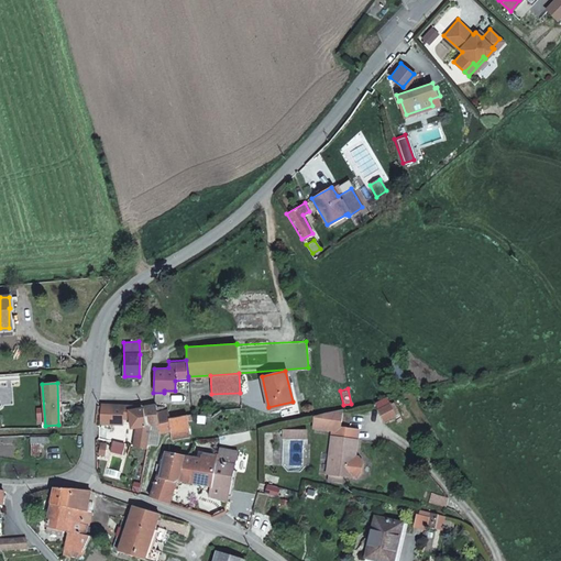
[(136,405),(111,404),(101,403),(101,405),(97,404),(96,413),(100,413),(100,421),(122,424),(122,416),(129,417),(130,427),(136,427),(138,431),(135,432),(132,444),(146,448),(151,425),(145,425),(143,408),(136,408),(136,405)]
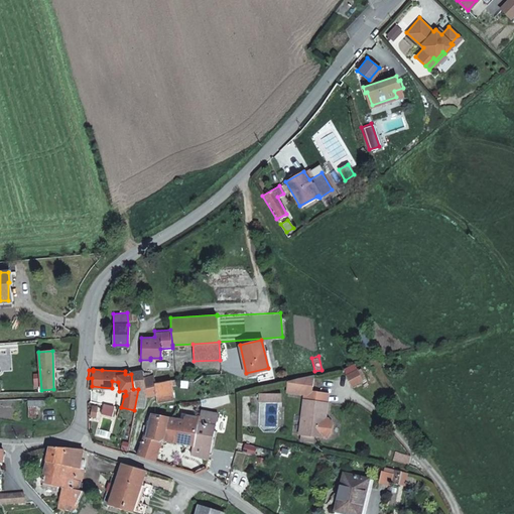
[(154,384),(154,381),(152,376),(143,377),(142,370),(139,370),(130,372),(131,374),(133,389),(138,389),(154,384)]
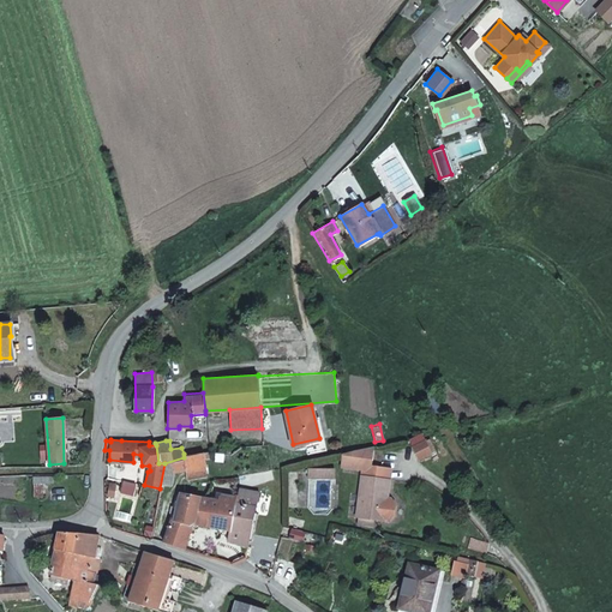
[(413,447),(418,459),(431,453),(424,442),(413,447)]
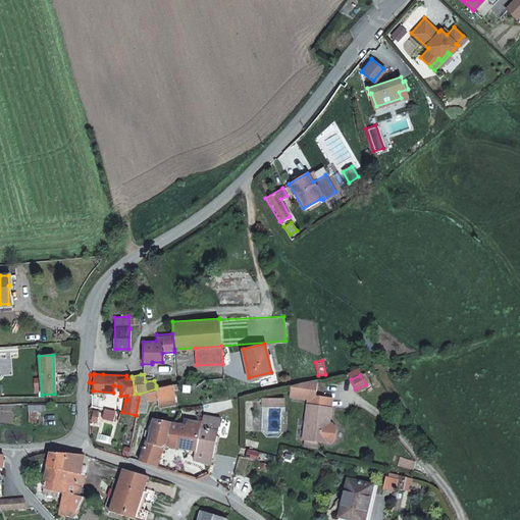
[(307,398),(301,437),(304,438),(315,440),(317,440),(328,443),(332,438),(334,427),(331,423),(327,422),(330,398),(314,395),(317,378),(290,384),(289,395),(307,398)]
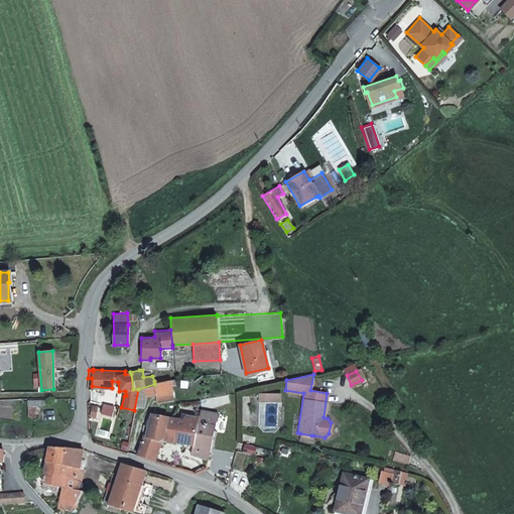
[(173,399),(171,384),(175,384),(175,378),(154,381),(154,384),(155,392),(156,402),(173,399)]
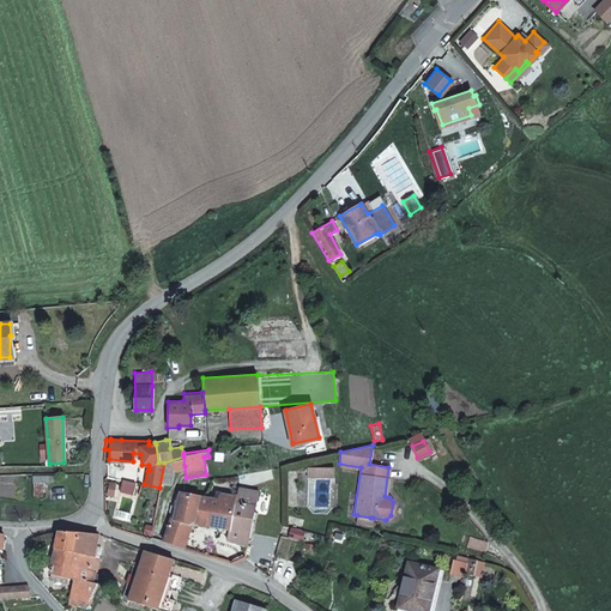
[(243,490),(239,489),(237,492),(236,501),(255,504),(258,490),(244,487),(243,490)]
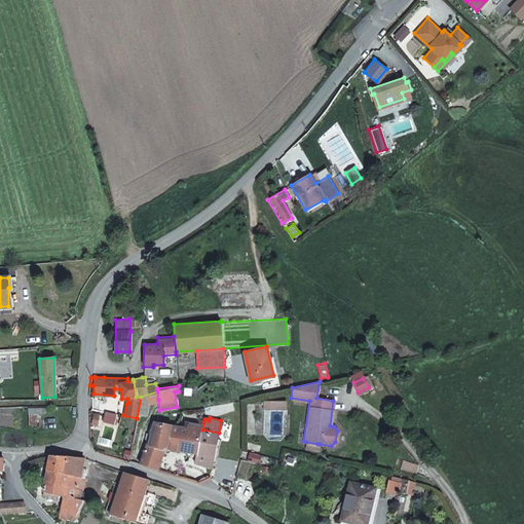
[(164,448),(196,453),(201,429),(202,429),(203,422),(188,419),(186,427),(174,425),(170,424),(164,448)]
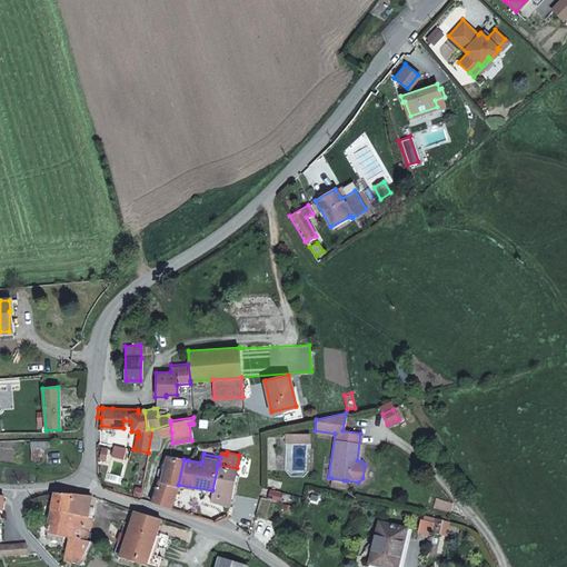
[(167,456),(161,479),(160,480),(176,485),(178,485),(183,459),(167,456)]
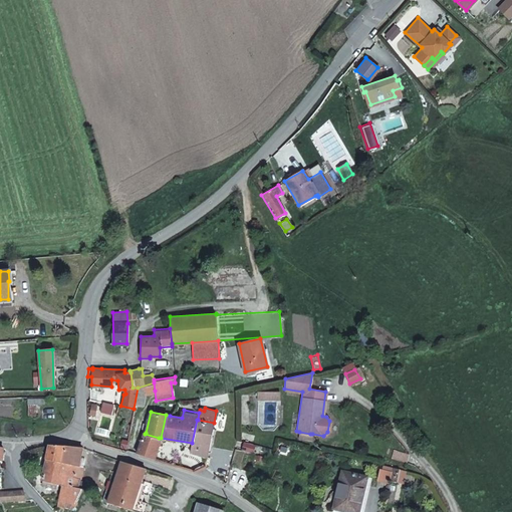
[(206,456),(214,423),(198,420),(197,420),(192,443),(191,450),(206,456)]
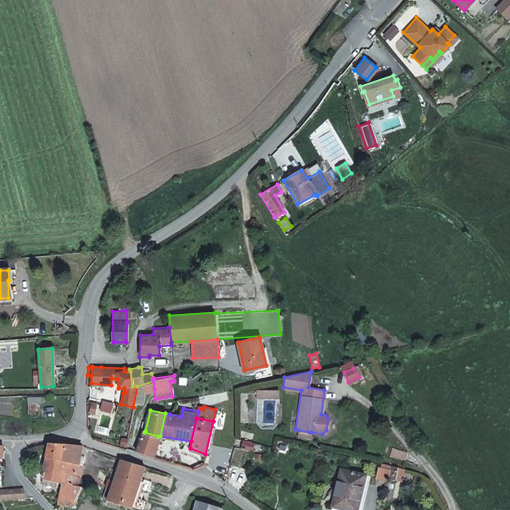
[(151,456),(158,436),(144,432),(145,431),(142,430),(135,451),(151,456)]
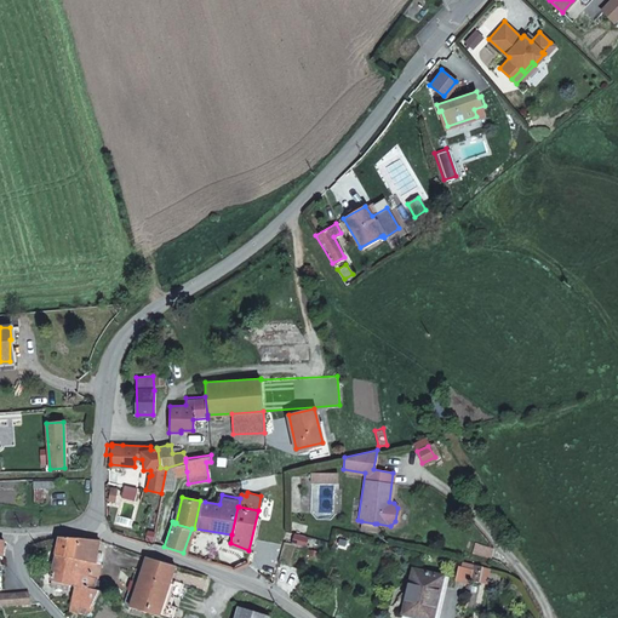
[(67,582),(66,587),(72,589),(73,583),(76,583),(74,594),(64,594),(63,601),(69,602),(68,608),(78,610),(80,605),(83,605),(83,610),(87,610),(99,589),(92,587),(95,577),(87,574),(90,561),(75,558),(79,537),(61,534),(52,578),(67,582)]
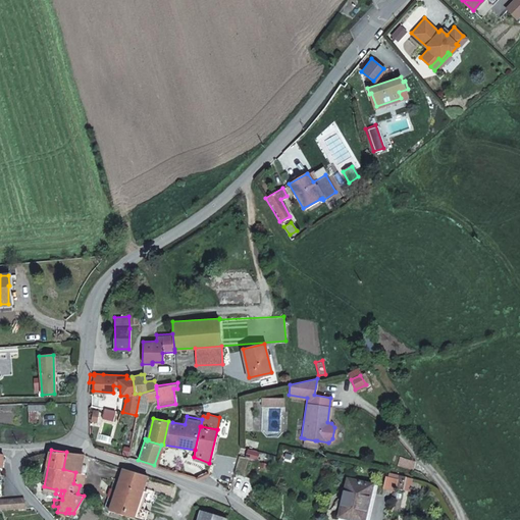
[(80,485),(84,474),(80,473),(82,464),(84,453),(66,452),(63,469),(75,472),(73,483),(80,485)]
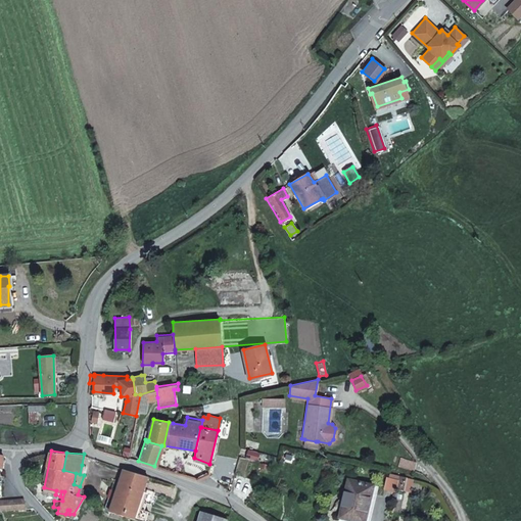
[(143,487),(147,475),(123,468),(119,479),(114,477),(110,488),(115,490),(112,496),(108,495),(103,509),(142,520),(151,520),(154,513),(137,507),(140,500),(155,504),(158,492),(143,487)]
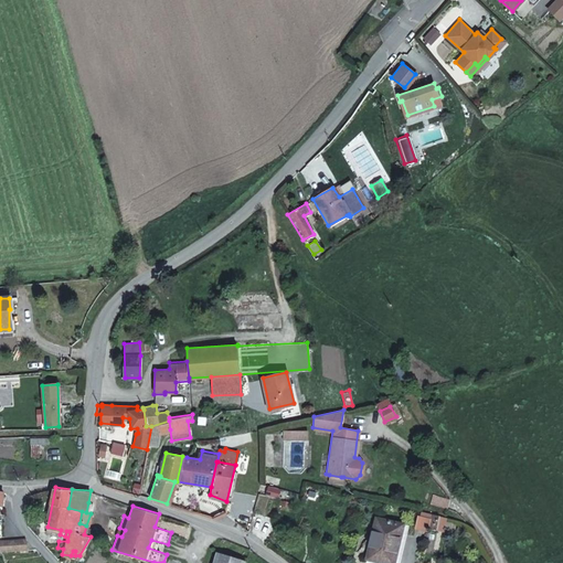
[(432,513),(428,527),(436,529),(436,528),(439,514),(432,513)]
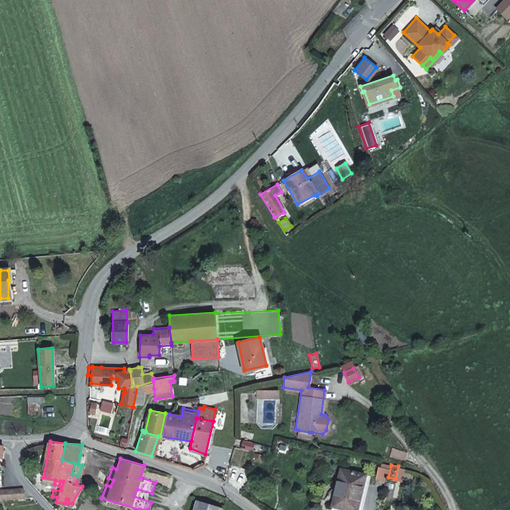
[(401,480),(404,468),(398,466),(395,478),(401,480)]
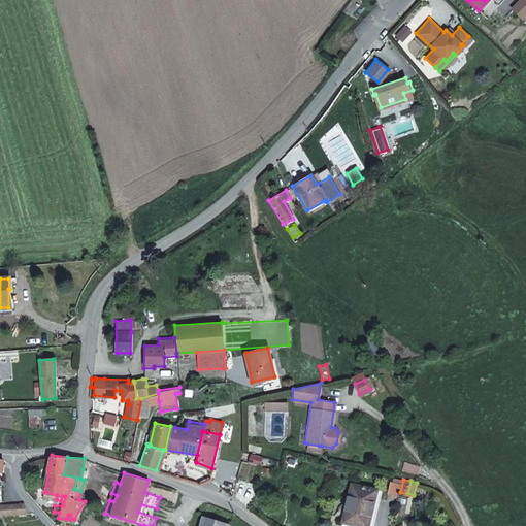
[(367,525),(376,489),(351,483),(341,521),(359,525),(367,525)]
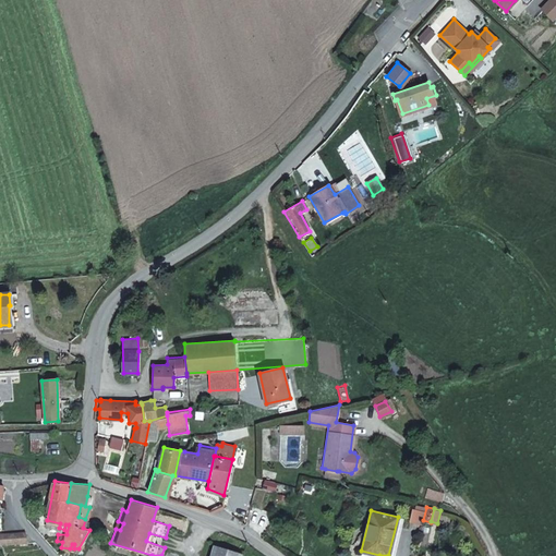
[(27,542),(24,530),(0,531),(0,543),(27,542)]
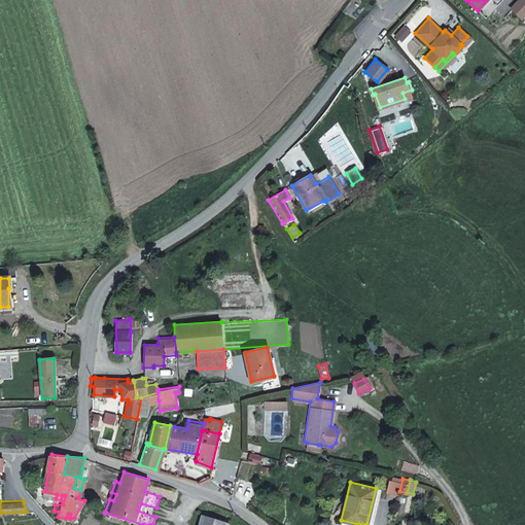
[(198,524),(226,524),(229,523),(202,515),(198,524)]
